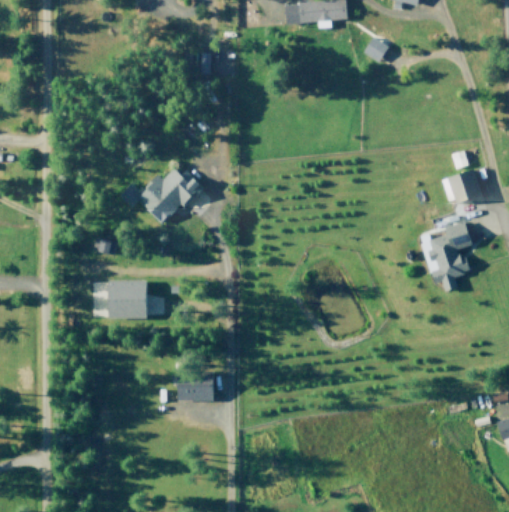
[(313,0),(282,3),(284,25),(347,19),(345,0),(313,0)]
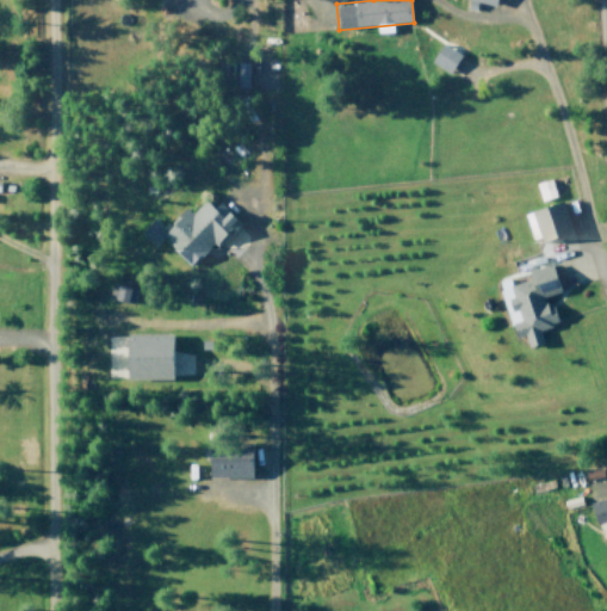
[(464,0),(468,1),(465,8),(478,12),(482,1),(496,6),(497,0),(464,0)]
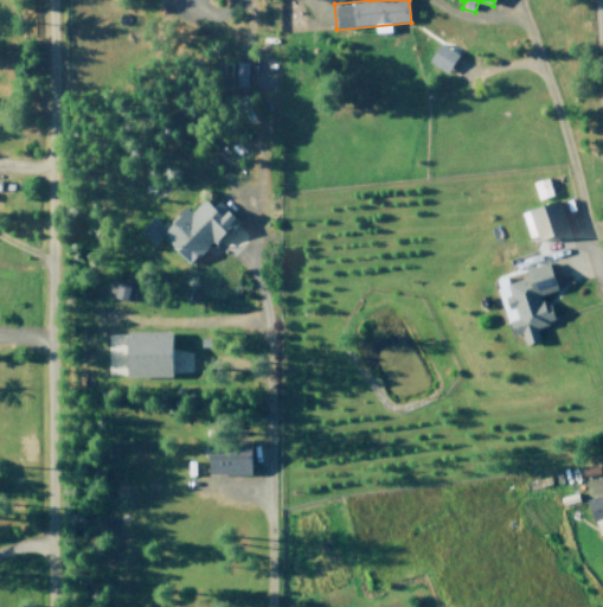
[(441,45),(430,63),(449,72),(459,55),(441,45)]
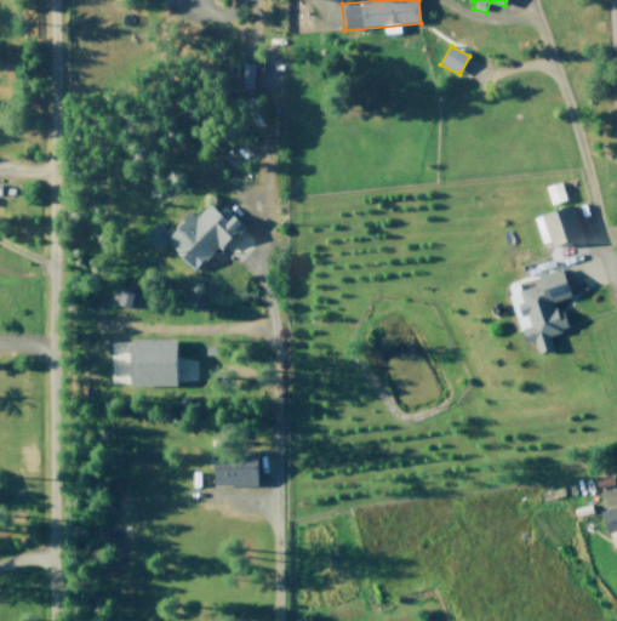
[(252,63),(240,63),(239,89),(251,90),(252,63)]
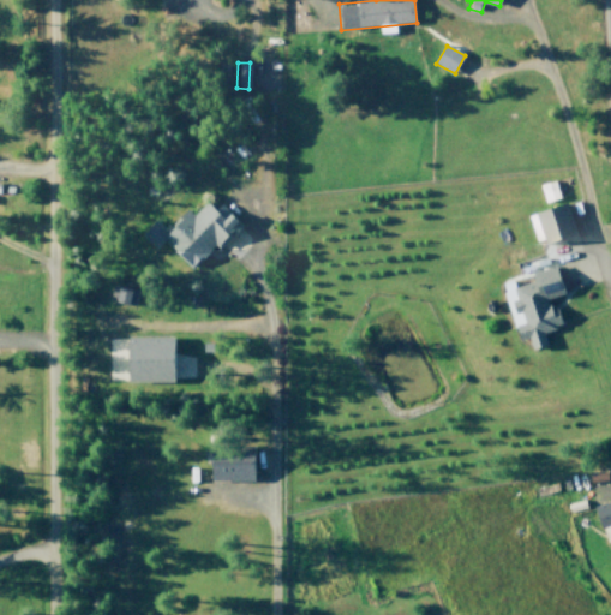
[(546,185),(553,207),(529,215),(539,245),(583,230),(573,199),(564,202),(557,181),(546,185)]
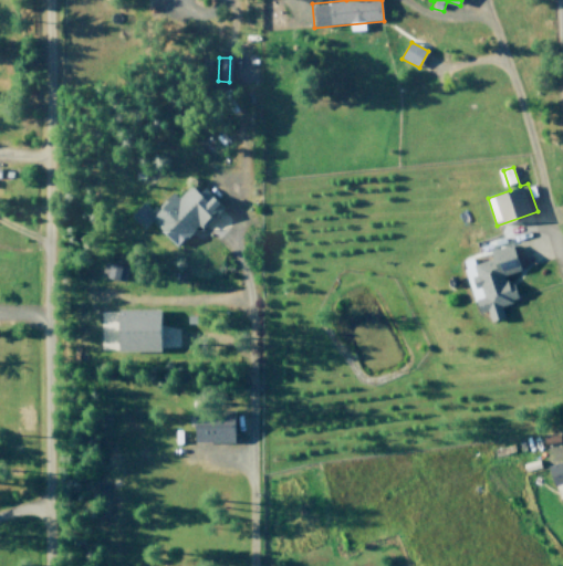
[(136,215),(147,226),(155,219),(181,247),(217,213),(191,186),(180,197),(176,191),(165,201),(167,203),(157,215),(147,203),(136,215)]
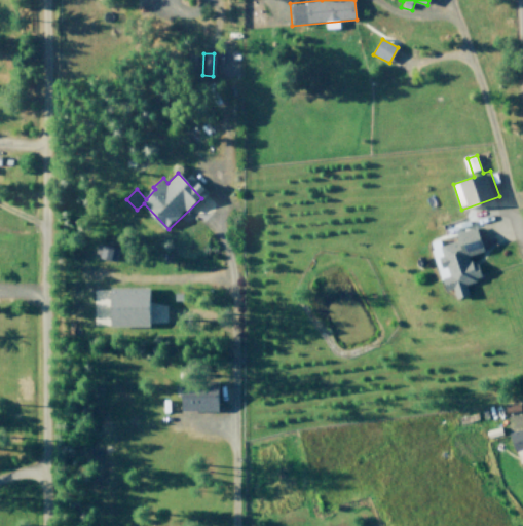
[(482,217),(449,230),(452,238),(446,240),(444,234),(428,240),(443,275),(446,274),(451,288),(457,286),(462,300),(474,295),(470,285),(483,279),(477,263),(498,255),(482,217)]
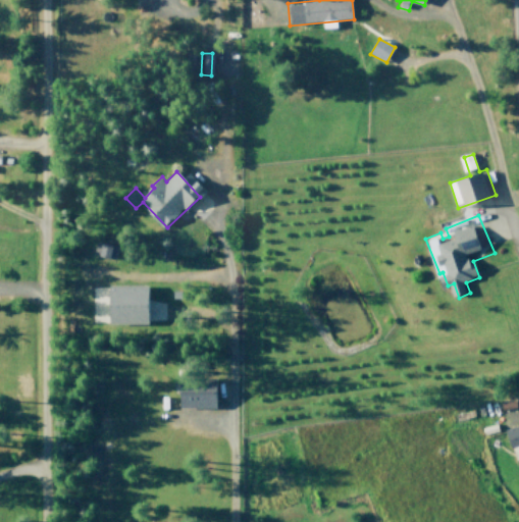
[(118,259),(121,245),(100,241),(97,254),(118,259)]
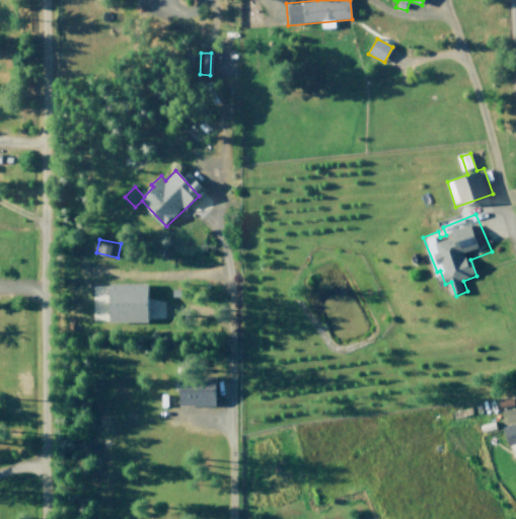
[(100,287),(101,320),(148,319),(147,286),(100,287)]
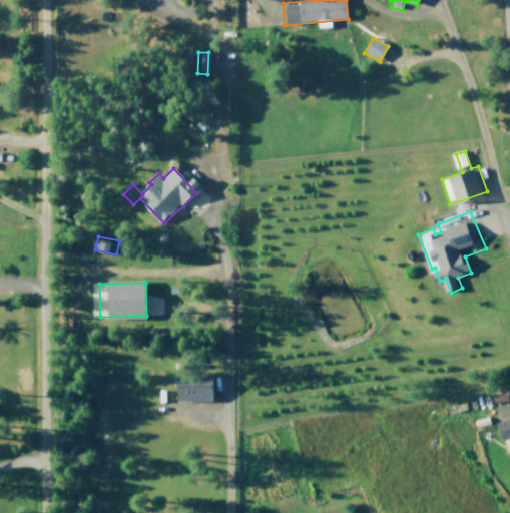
[(181,370),(180,398),(216,399),(217,371),(181,370)]
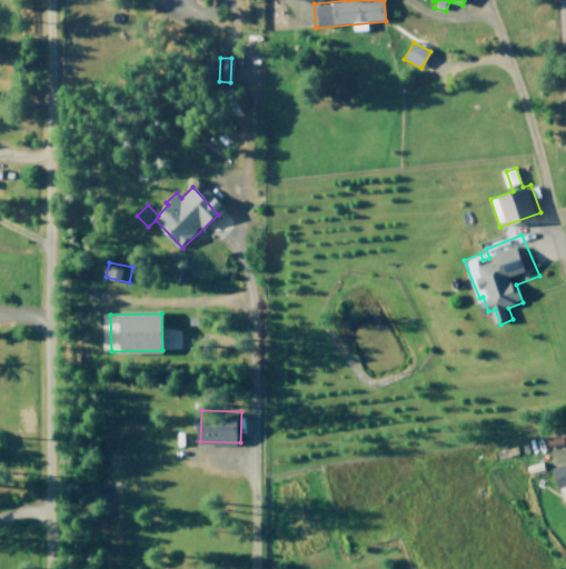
[(565,466),(554,470),(559,487),(565,485),(565,466)]
